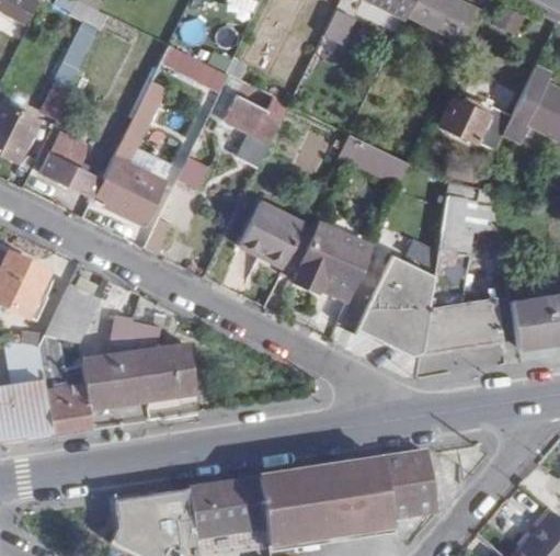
[(38,2),(33,0),(0,0),(0,10),(29,24),(38,2)]
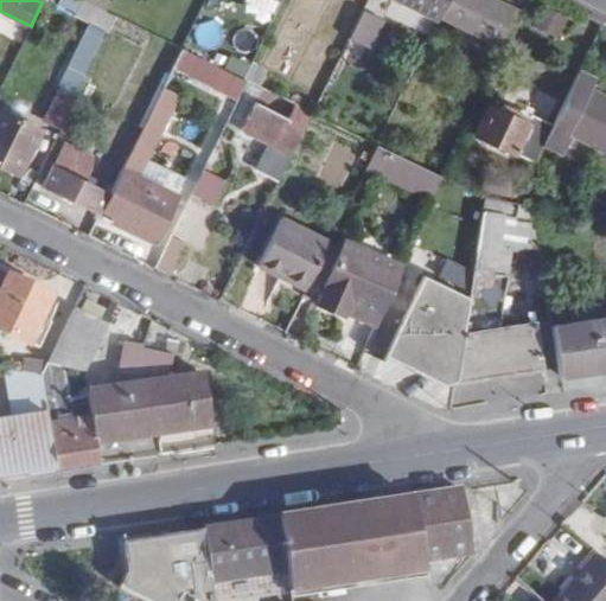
[(108,12),(85,0),(83,0),(77,13),(110,30),(117,16),(108,12)]
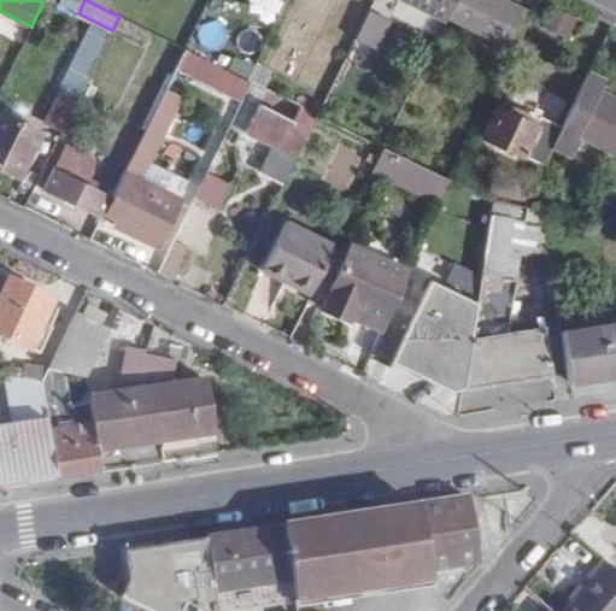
[(87,0),(110,12),(115,0),(87,0)]
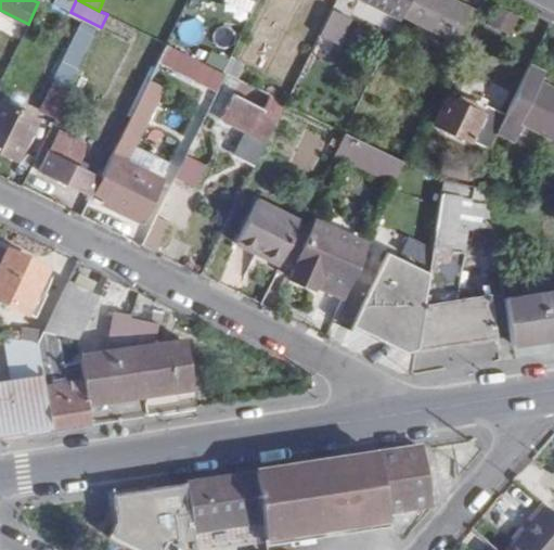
[(361,0),(403,22),(404,20),(413,0),(361,0)]
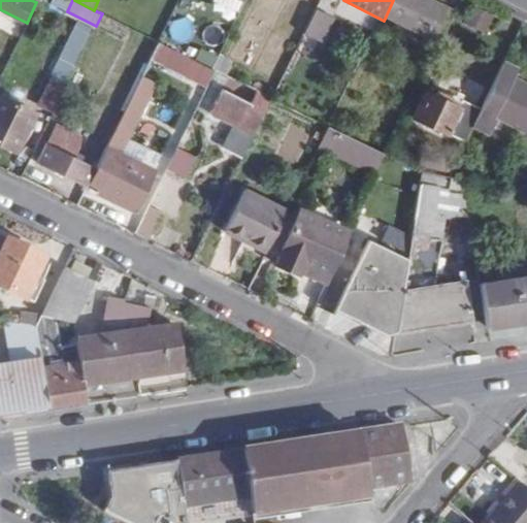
[(423,44),(435,51),(456,11),(432,0),(393,0),(385,19),(425,39),(423,44)]
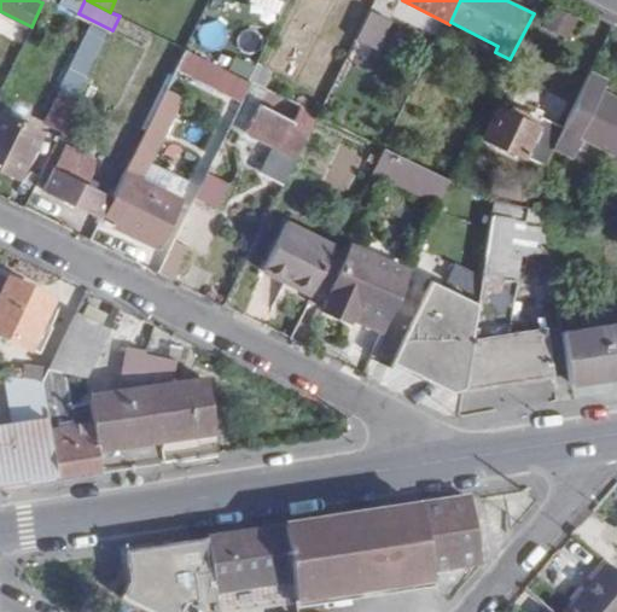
[(554,4),(543,27),(571,40),(581,18),(554,4)]
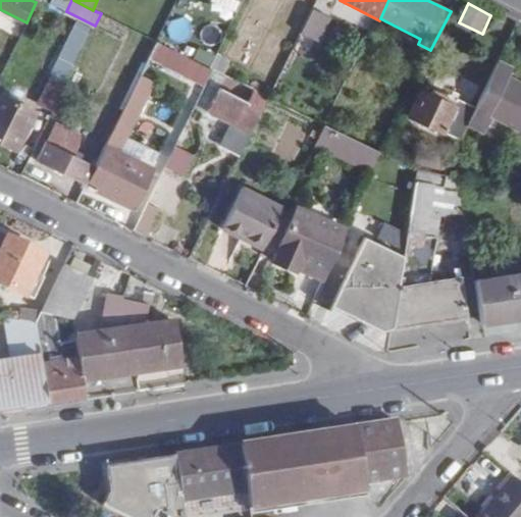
[(311,9),(299,34),(316,42),(328,17),(311,9)]
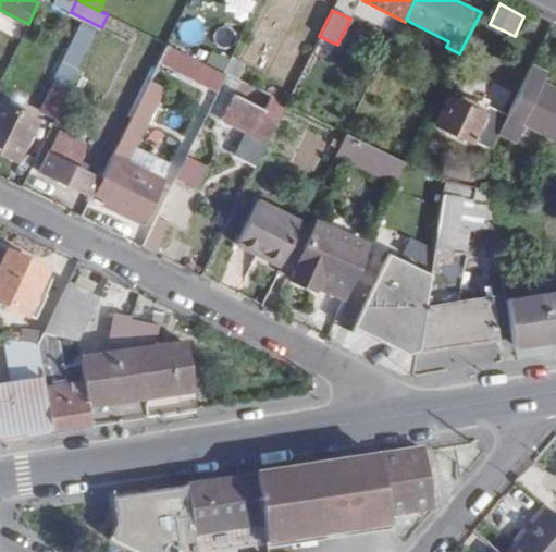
[(226,73),(167,44),(158,62),(217,93),(226,73)]
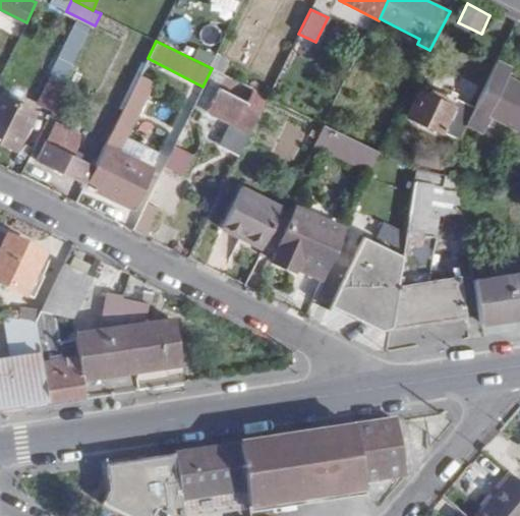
[(474,109),(466,124),(480,131),(490,112),(519,125),(519,83),(508,77),(510,72),(496,65),(474,109)]
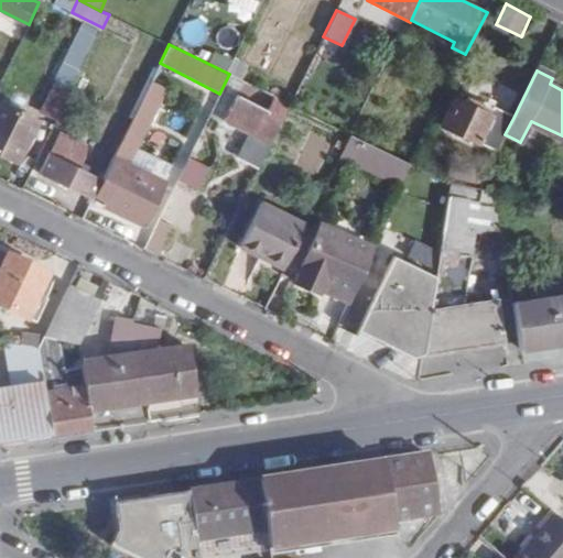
[(42,110),(57,118),(69,94),(71,91),(54,85),(42,110)]
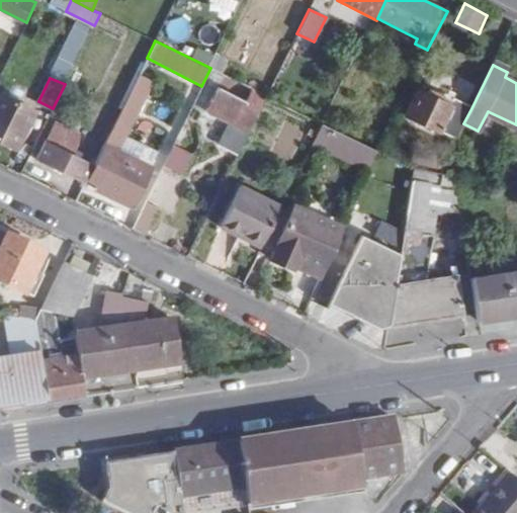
[(142,103),(151,85),(137,78),(128,96),(142,103)]
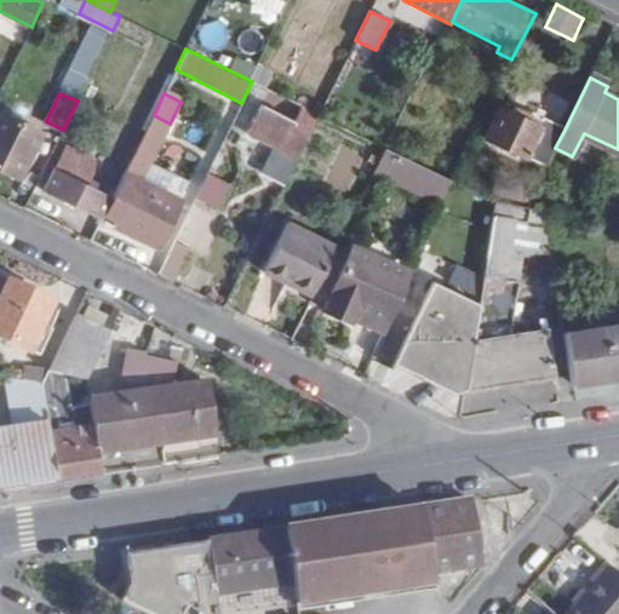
[(72,139),(86,108),(76,103),(63,130),(62,133),(72,139)]
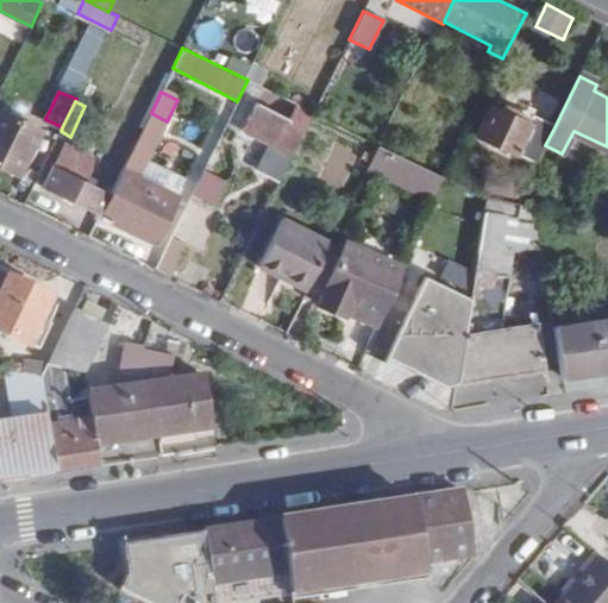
[(279,180),(313,112),(296,102),(289,118),(256,101),(242,130),(269,143),(257,168),(279,180)]
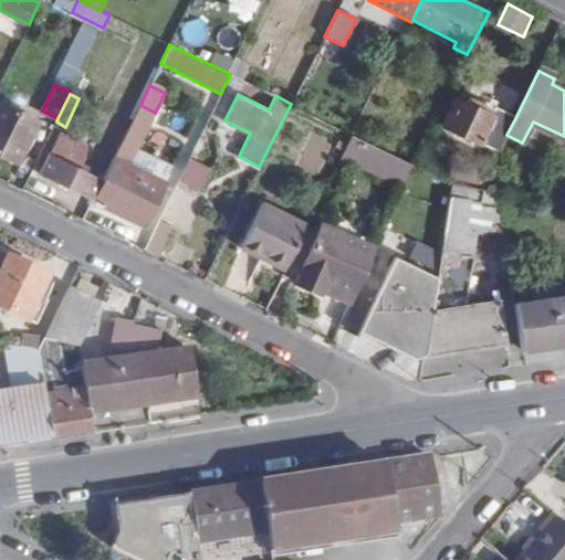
[(0,149),(18,158),(38,118),(0,99),(0,149)]
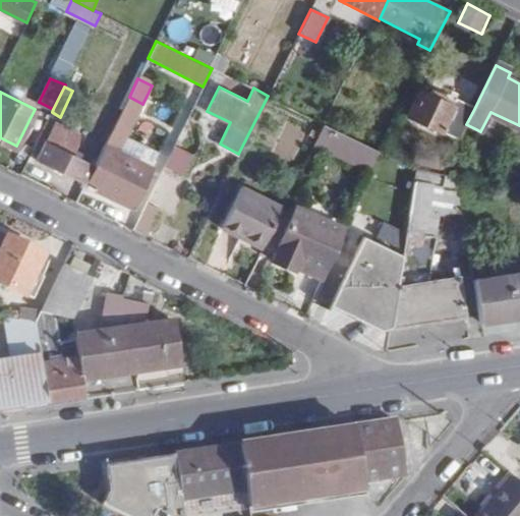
[(409,117),(458,142),(466,124),(474,109),(448,96),(445,103),(422,92),(409,117)]
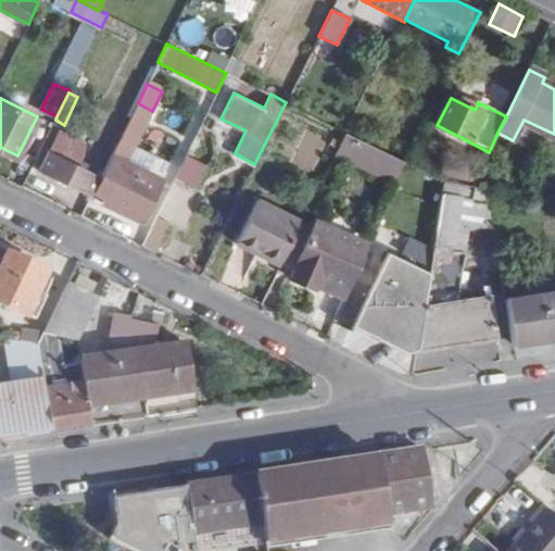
[(133,151),(152,111),(138,103),(117,143),(133,151)]
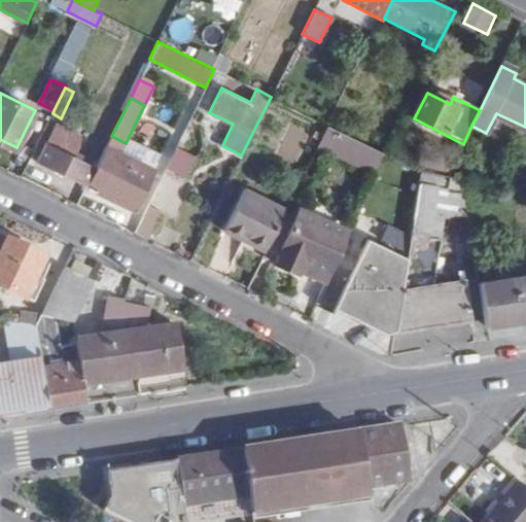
[(79,146),(81,133),(56,122),(38,159),(88,184),(90,180),(96,167),(74,155),(79,146)]
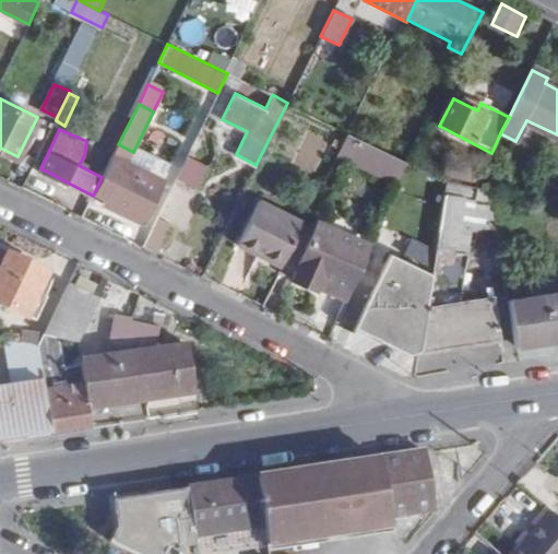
[(394,186),(405,161),(348,132),(336,157),(394,186)]
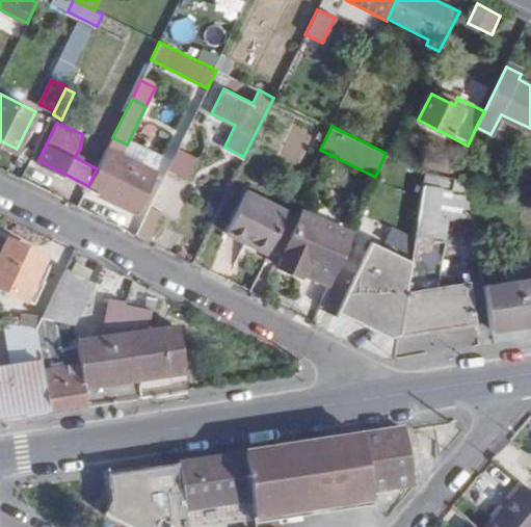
[(134,210),(151,179),(117,162),(127,145),(112,137),(97,168),(90,182),(100,187),(97,192),(134,210)]
